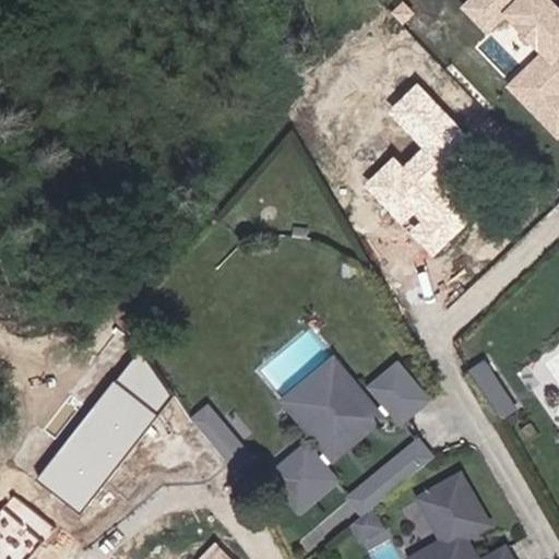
[(558,10),(558,11),(548,0),(476,0),(494,18),(504,8),(551,56),(516,90),(557,131),(558,128),(558,10)]
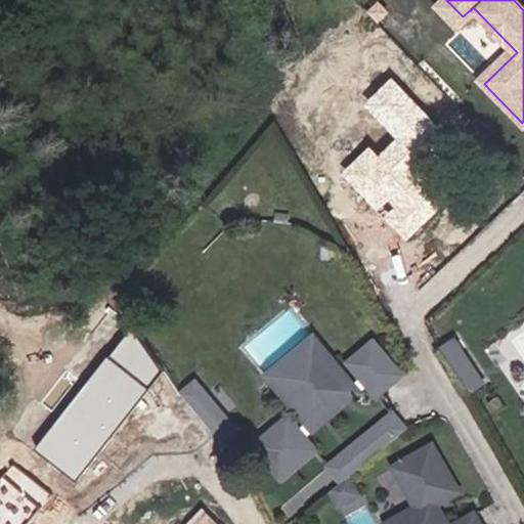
[(451,142),(391,78),(361,105),(393,139),(378,155),(367,145),(340,172),(405,241),(447,200),(421,172),(451,142)]
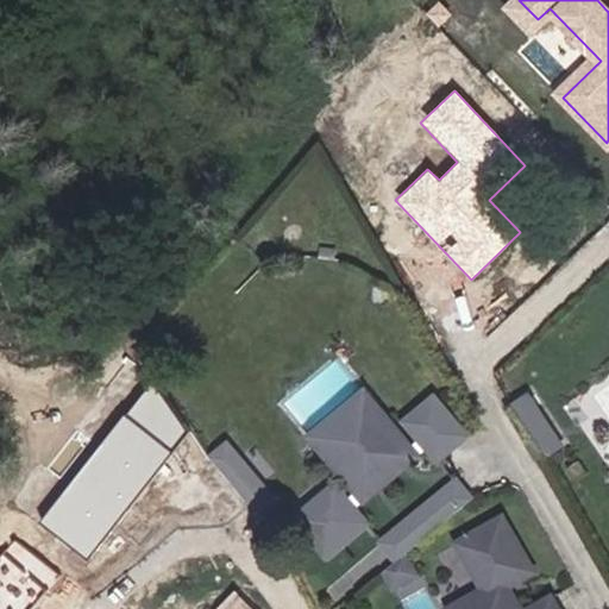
[(173,414),(152,384),(130,409),(155,433),(173,414)]
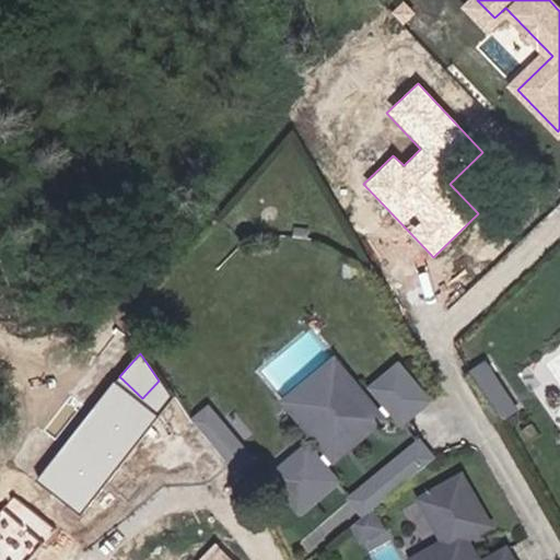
[(497,375),(489,360),(470,371),(478,385),(497,375)]
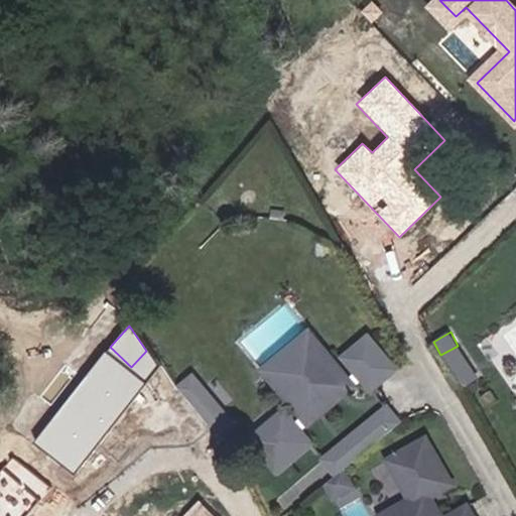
[(343,387),(304,340),(257,377),(296,425),(288,431),(276,417),(242,444),(268,477),(302,449),(291,436),(307,425),(302,418),(336,392),(341,398),(355,386),(364,397),(389,377),(369,352),(344,372),(350,380),(343,387)]
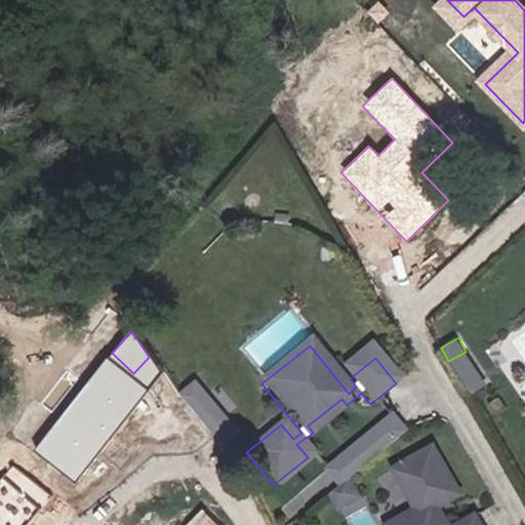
[(350,378),(375,358),(369,350),(342,370),(350,378)]
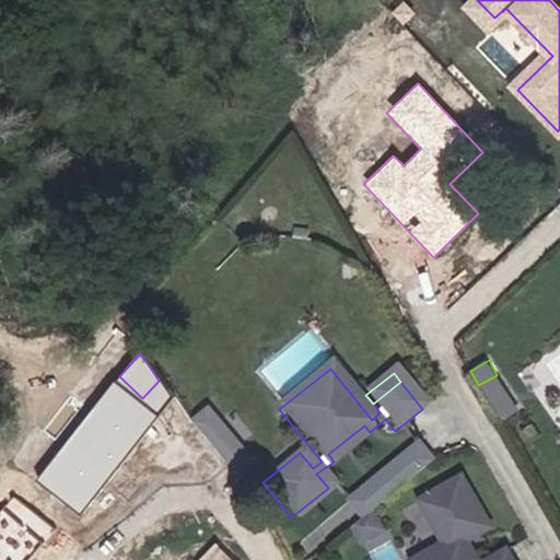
[(516,411),(497,375),(478,385),(498,421),(516,411)]
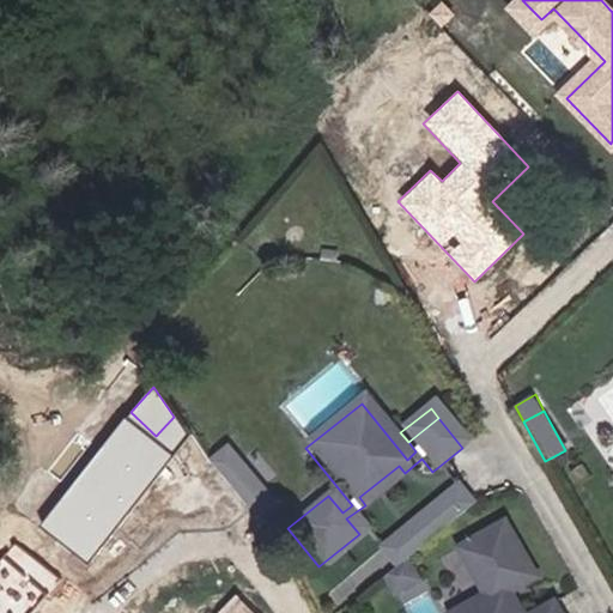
[(188,438),(174,417),(156,436),(131,412),(126,416),(170,456),(188,438)]
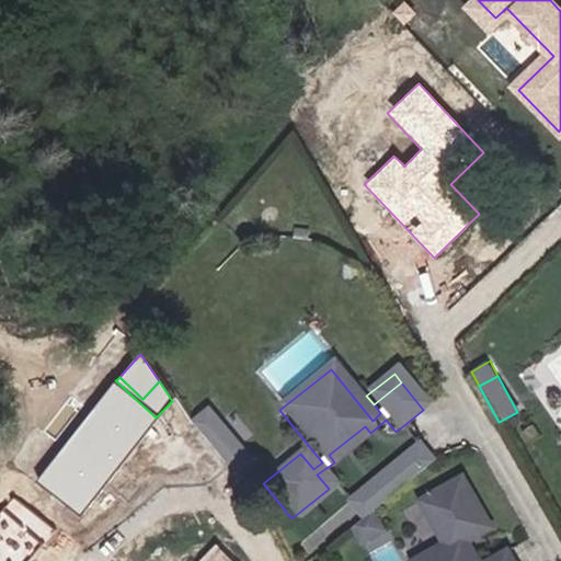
[(156,418),(115,380),(91,407),(100,414),(63,455),(55,447),(30,474),(70,512),(156,418)]
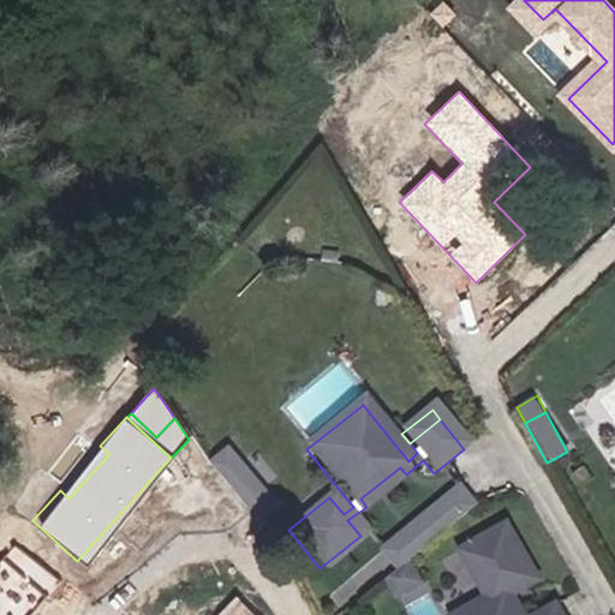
[(222,452),(204,464),(218,484),(236,471),(222,452)]
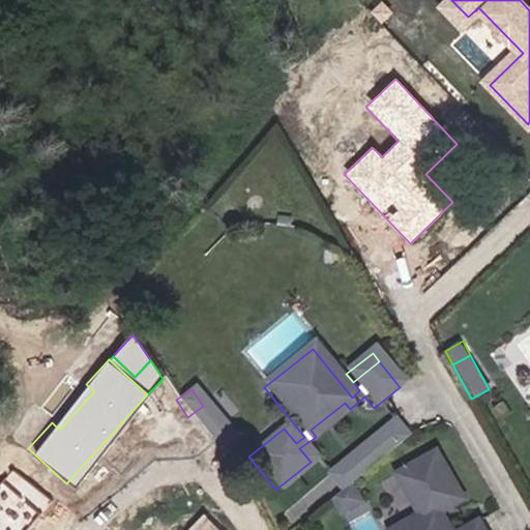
[(217,428),(203,406),(187,417),(202,438),(217,428)]
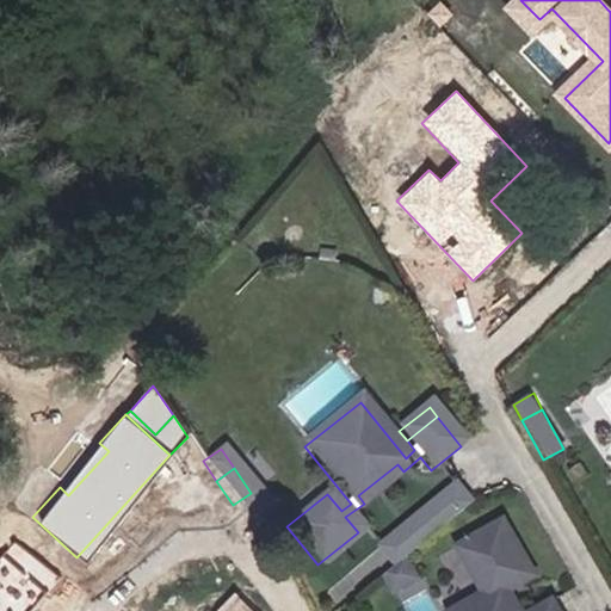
[(397,561),(466,506),(450,487),(375,548),(390,567),(397,561)]
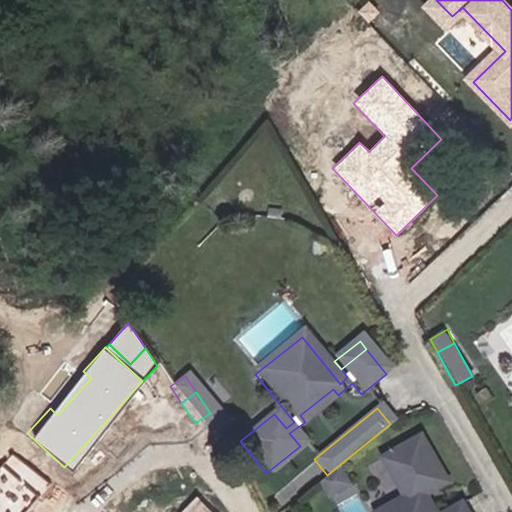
[(210,413),(195,423),(204,436),(219,426),(210,413)]
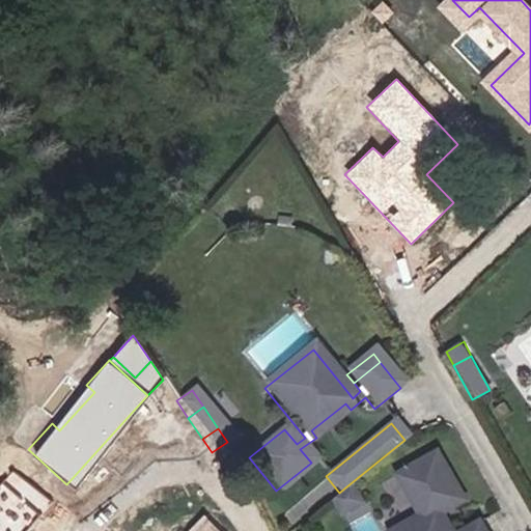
[(457,503),(430,455),(390,478),(413,519),(396,528),(397,530),(475,530),(472,526),(462,530),(442,530),(435,515),(457,503)]
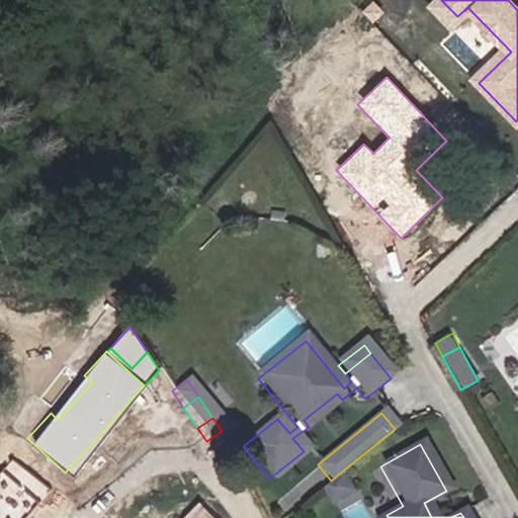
[(346,494),(337,476),(331,481),(319,490),(327,504),(346,494)]
